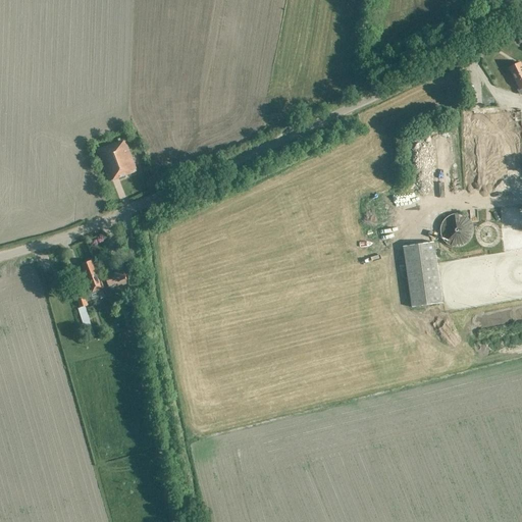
[(521,66),(520,63),(509,69),(519,91),(521,89),(521,66)]
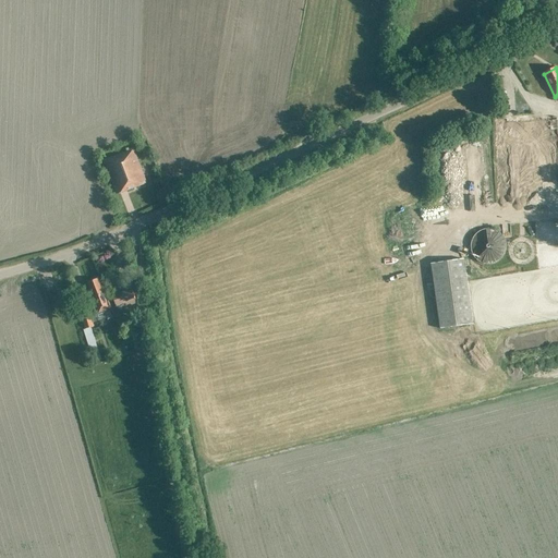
[(495,121),(499,204),(557,201),(557,159),(556,118),(495,121)]
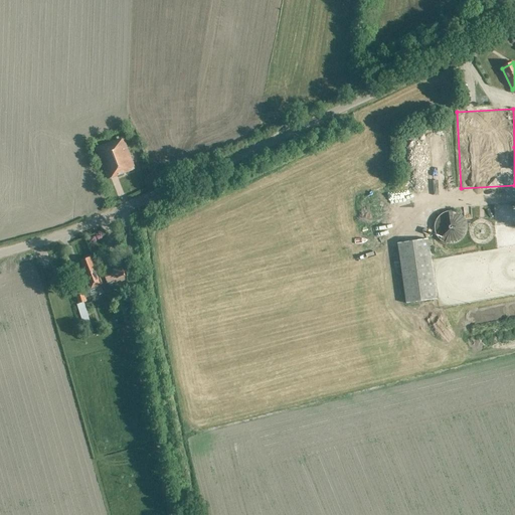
[(426,149),(441,147),(438,133),(424,135),(426,149)]
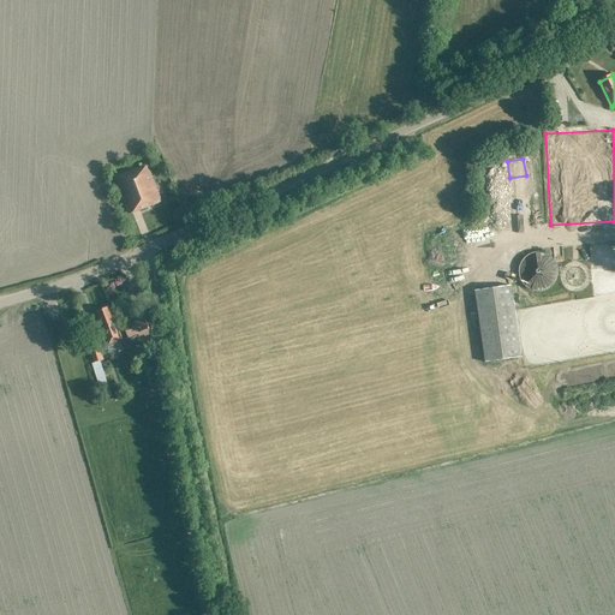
[(499,163),(487,165),(488,185),(500,185),(499,163)]
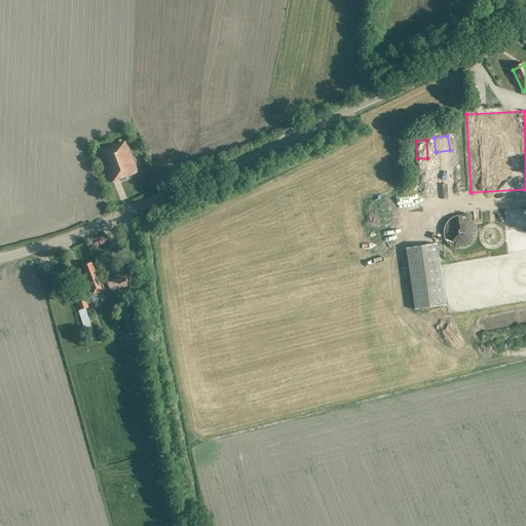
[(125,142),(98,152),(110,184),(138,174),(125,142)]
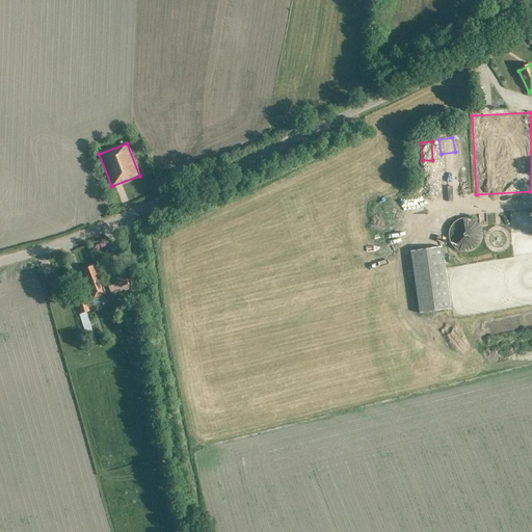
[(505,233),(504,214),(494,214),(495,233),(505,233)]
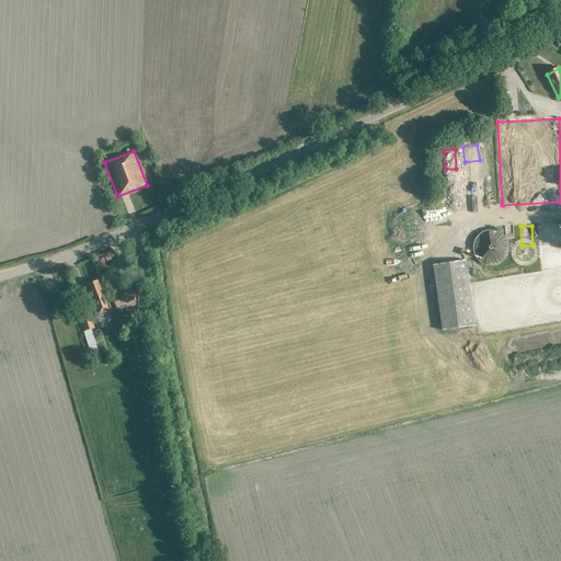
[(510,250),(510,249),(510,247),(508,245),(508,243),(508,242),(507,241),(506,239),(506,238),(505,237),(504,236),(503,235),(502,233),(500,232),(499,231),(497,231),(495,230),(494,230),(492,230),(491,230),(489,230),(488,230),(487,230),(484,231),(483,231),(482,232),(480,233),(479,235),(478,236),(477,237),(476,238),(474,239),(474,241),(473,242),(473,243),(472,245),(472,247),(472,249),(472,250),(472,252),(473,253),(473,254),(474,256),(474,258),(476,259),(477,260),(478,262),(479,263),(480,263),(482,264),(483,265),(484,265),(487,266),(488,266),(489,266),(491,266),(492,266),(494,266),(495,266),(497,265),(499,265),(500,264),(502,263),(503,263),(504,262),(505,260),(506,259),(506,258),(507,256),(508,254),(508,253),(508,252),(510,250)]
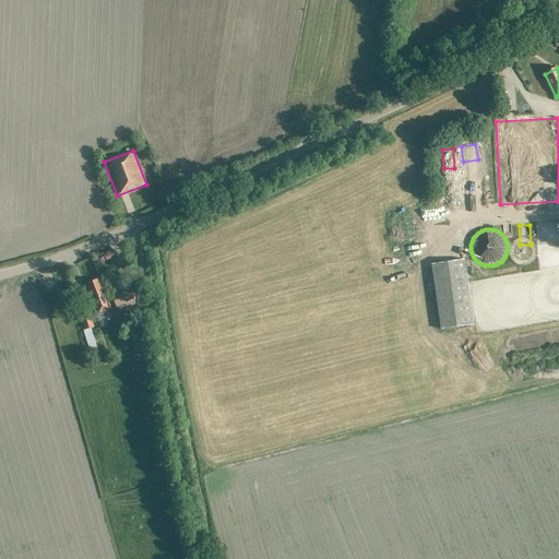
[(523,249),(523,264),(535,264),(534,249),(523,249)]
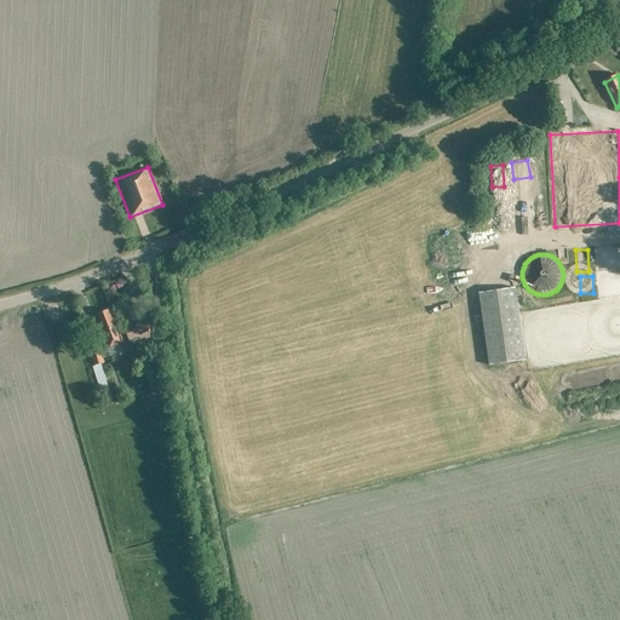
[(515,288),(478,294),(489,366),(526,361),(515,288)]
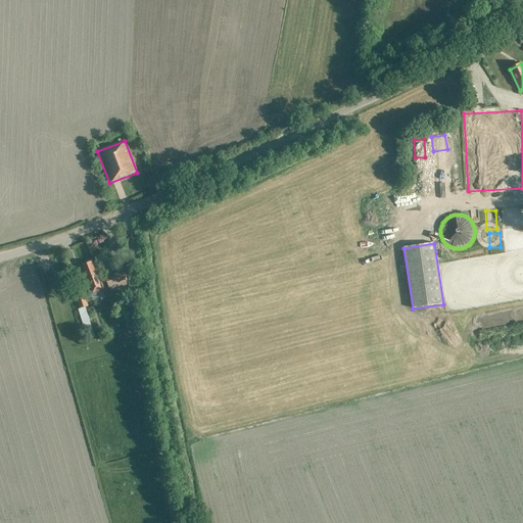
[(84,297),(82,293),(75,296),(80,310),(87,306),(86,302),(98,298),(96,293),(104,290),(96,269),(94,269),(92,262),(82,266),(85,275),(84,276),(91,294),(84,297)]
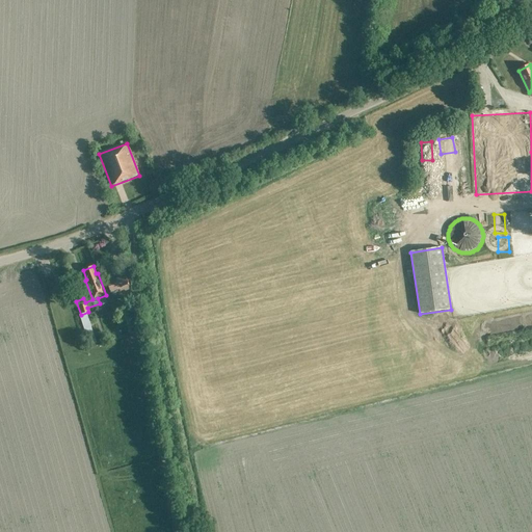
[(106,281),(111,294),(117,292),(120,298),(131,294),(124,274),(118,276),(118,278),(113,281),(112,278),(106,281)]
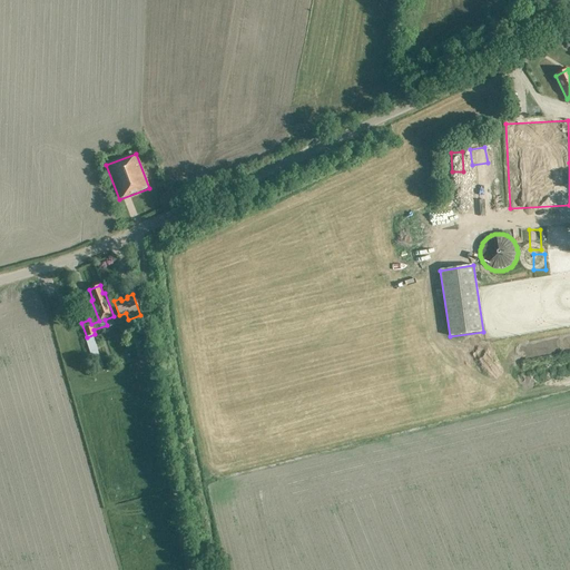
All buildings are outlined.
